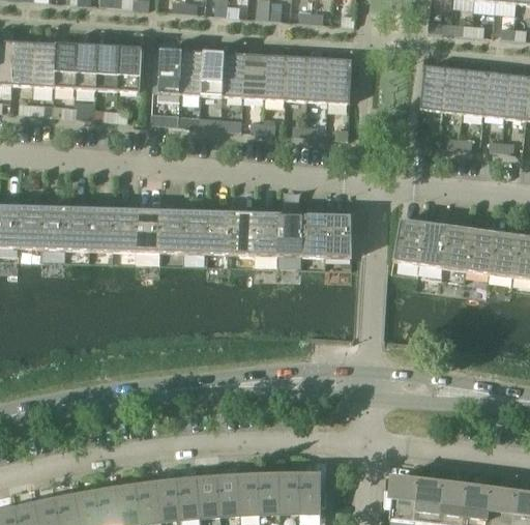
[(184,11),(185,1),(174,0),(173,10),(184,11)]
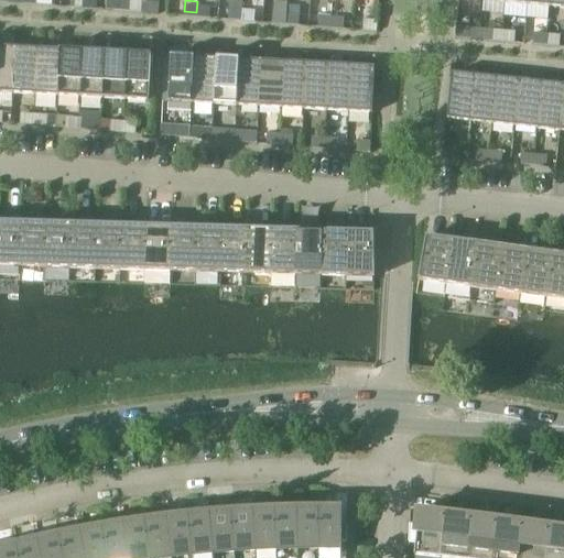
[(274,8),(273,19),(285,20),(286,9),(288,0),(275,0),(274,8)]
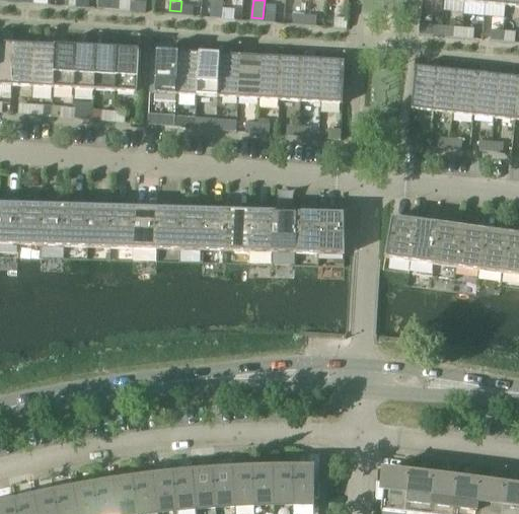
[(193,2),(181,1),(180,11),(192,12),(193,2)]
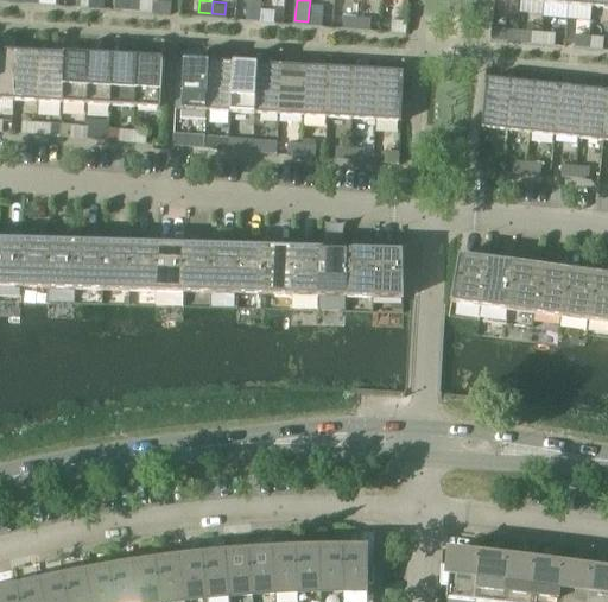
[(246,17),(260,18),(260,6),(247,5),(246,17)]
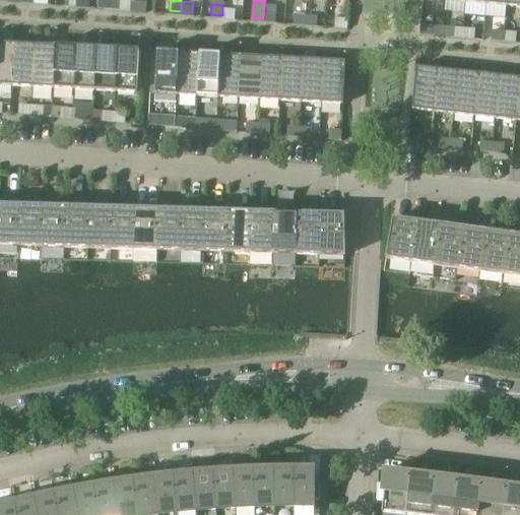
[(235,6),(222,5),(222,15),(234,15),(235,6)]
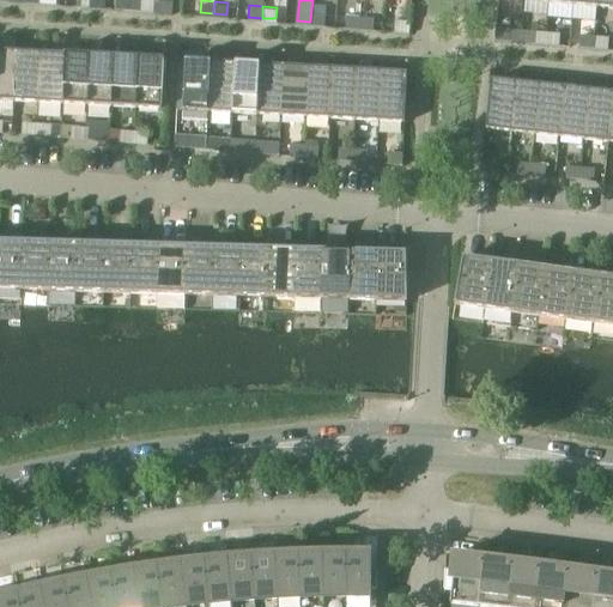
[(325,11),(311,10),(310,22),(325,23),(325,11)]
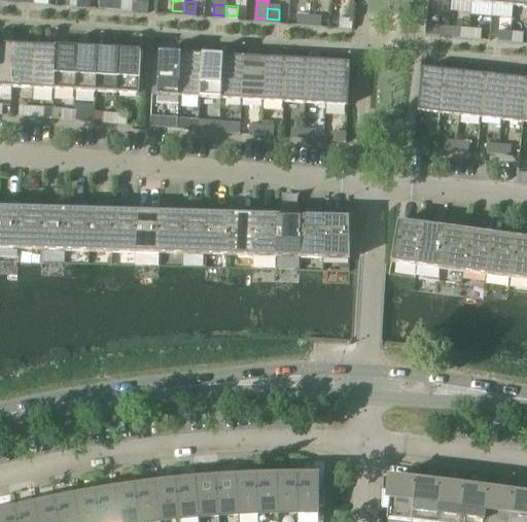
[(297,21),(309,22),(310,11),(299,10),(297,21)]
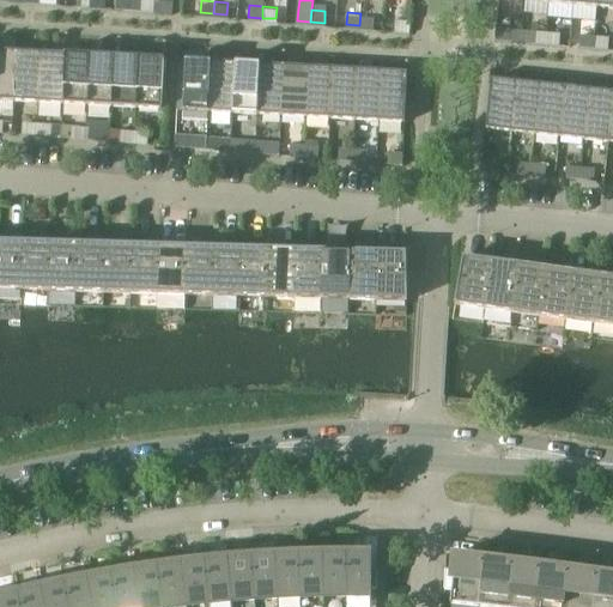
[(374,14),(360,13),(359,25),(372,26),(374,14)]
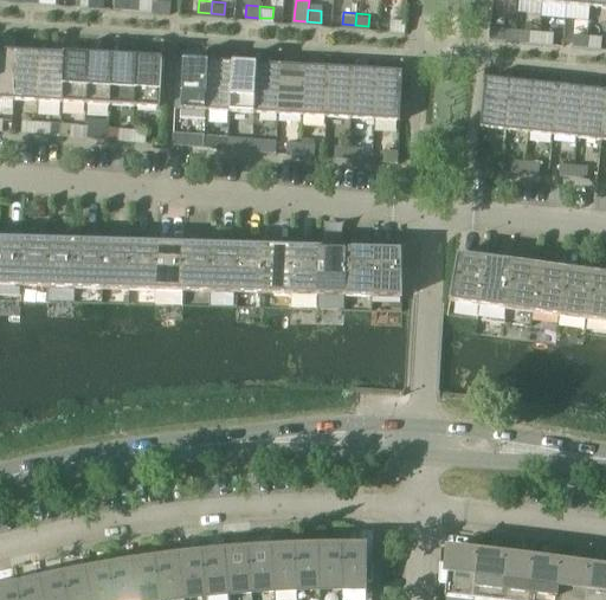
[(405,28),(406,18),(392,17),(391,28),(405,28)]
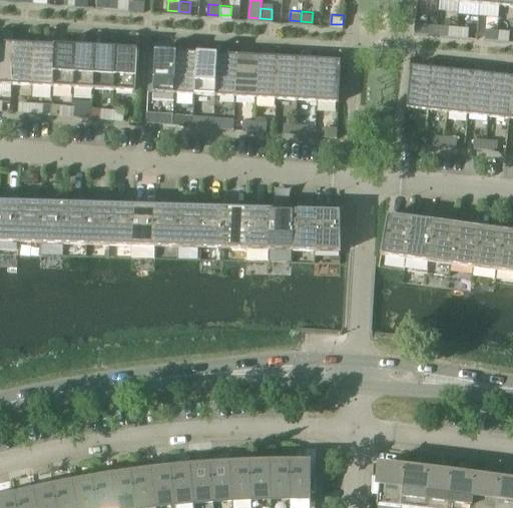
[(426,31),(427,21),(415,20),(414,30),(426,31)]
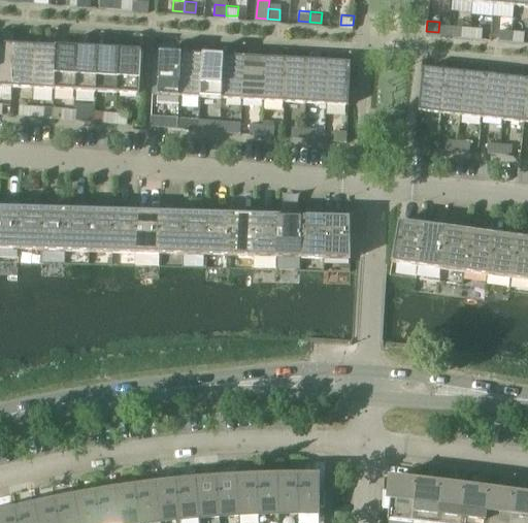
[(458,34),(469,35),(470,25),(458,24),(458,34)]
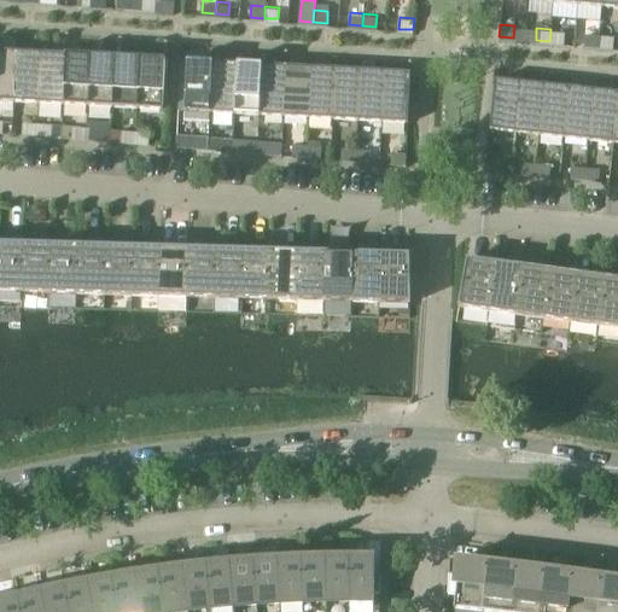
[(564,30),(551,29),(549,41),(563,41),(564,30)]
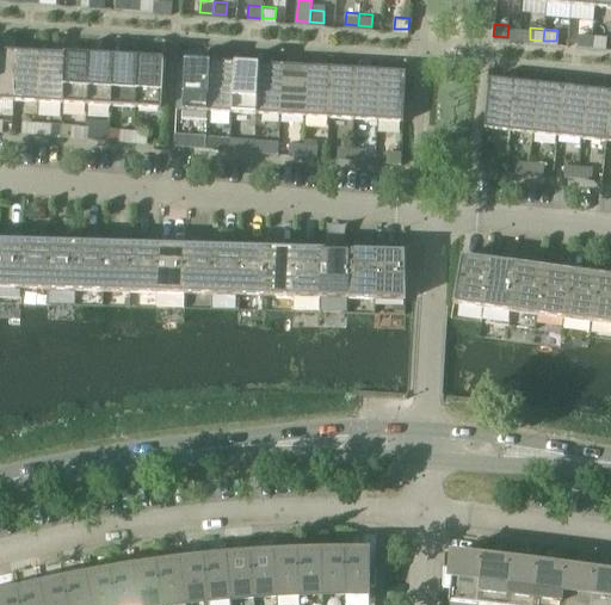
[(578,43),(592,44),(592,32),(579,31),(578,43)]
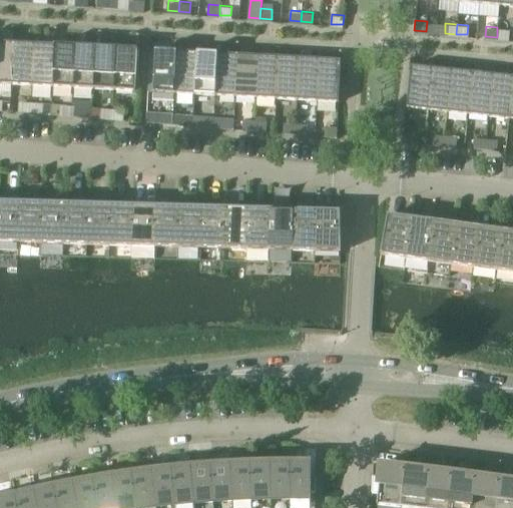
[(509,28),(497,27),(497,37),(508,38),(509,28)]
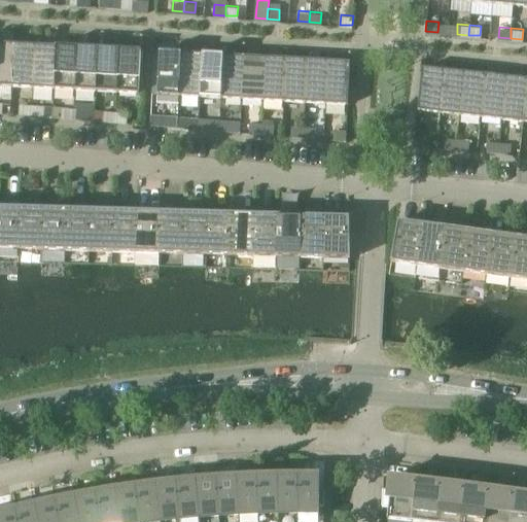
[(0,81),(12,83),(14,40),(4,39),(4,38),(0,37),(0,81)]
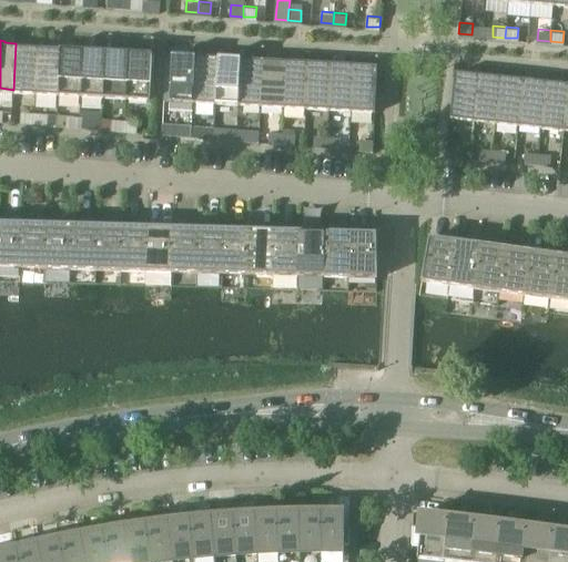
[(13,90),(36,91),(38,44),(27,43),(27,42),(20,41),(20,43),(16,43),(13,90)]
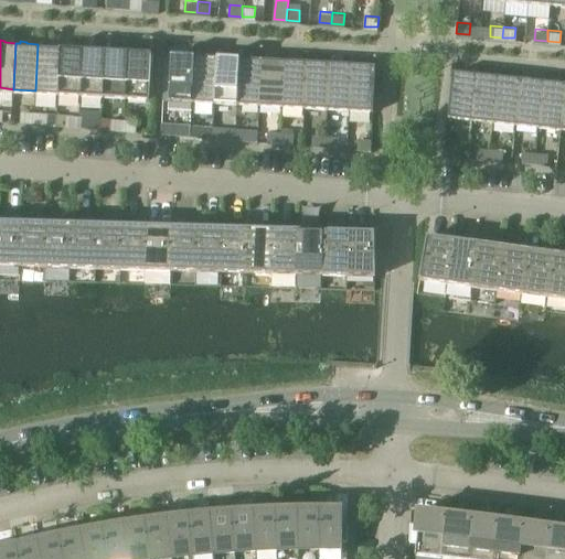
[(42,44),(38,44),(35,90),(57,92),(60,45),(50,44),(50,43),(43,42),(42,44)]
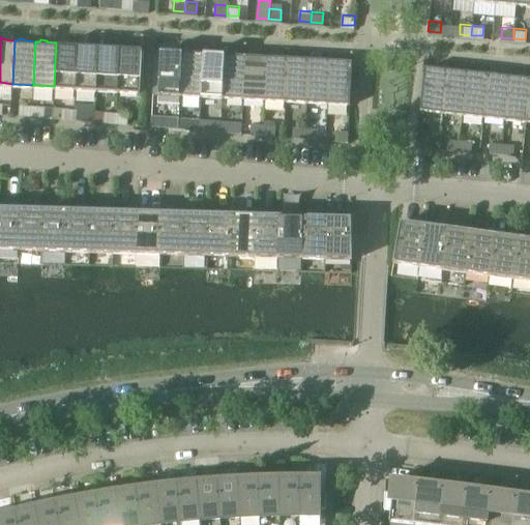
[(54,86),(76,87),(78,44),(67,42),(67,41),(61,40),(61,42),(56,42),(54,86)]
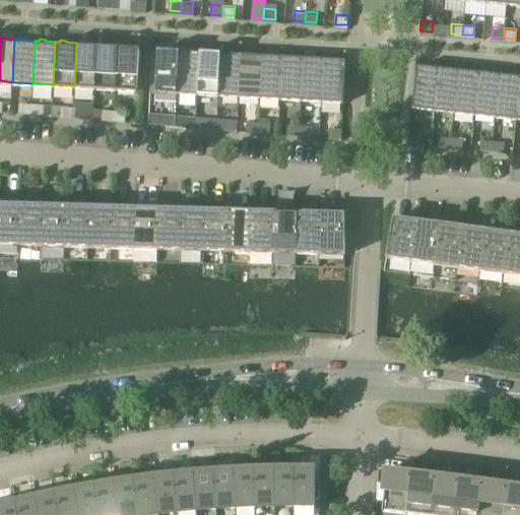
[(74,85),(94,86),(96,44),(86,44),(86,42),(80,42),(80,43),(76,43),(74,85)]
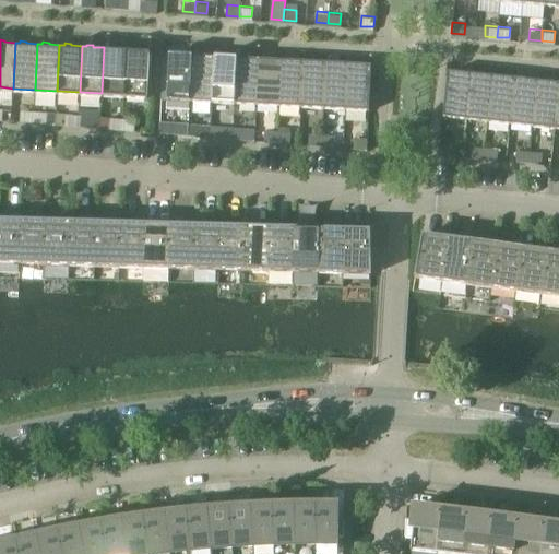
[(109,47),(104,47),(102,93),(123,94),(127,48),(116,48),(116,46),(109,46),(109,47)]
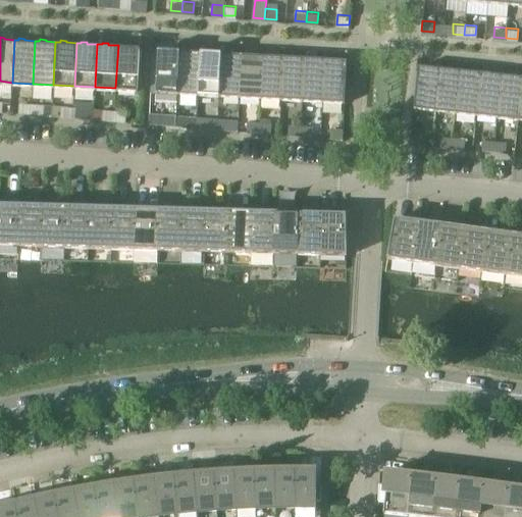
[(122,45),(118,45),(115,88),(138,89),(140,46),(128,46),(128,44),(122,44),(122,45)]
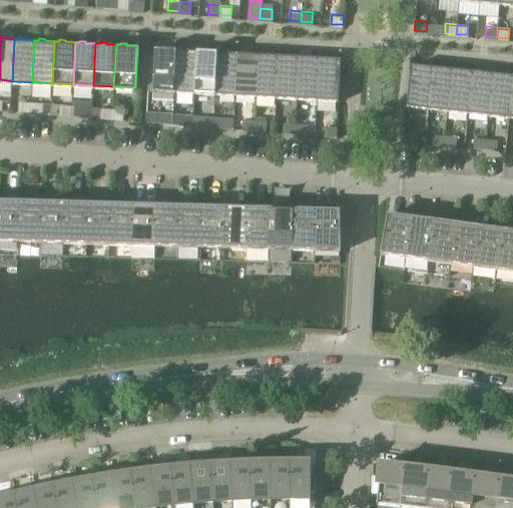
[(152,88),(152,96),(173,97),(174,90),(176,48),(166,47),(166,45),(160,45),(160,47),(155,46),(152,88)]
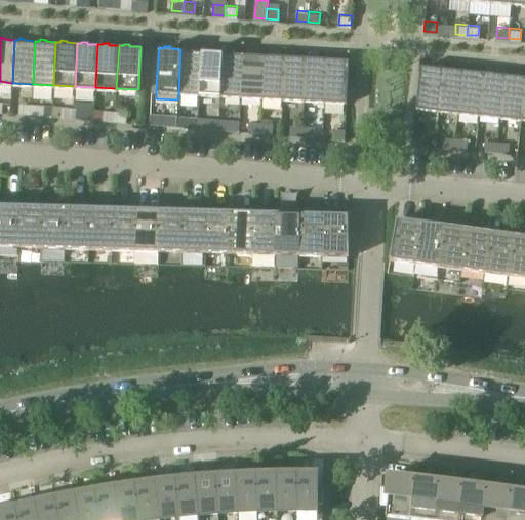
[(185,49),(180,49),(178,92),(199,93),(201,50),(192,49),(192,48),(185,47),(185,49)]
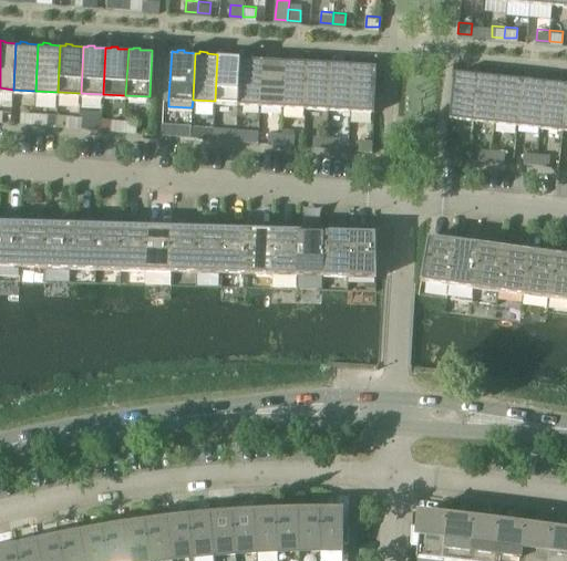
[(223,54),(217,54),(215,101),(237,102),(240,55),(229,54),(229,53),(223,52),(223,54)]
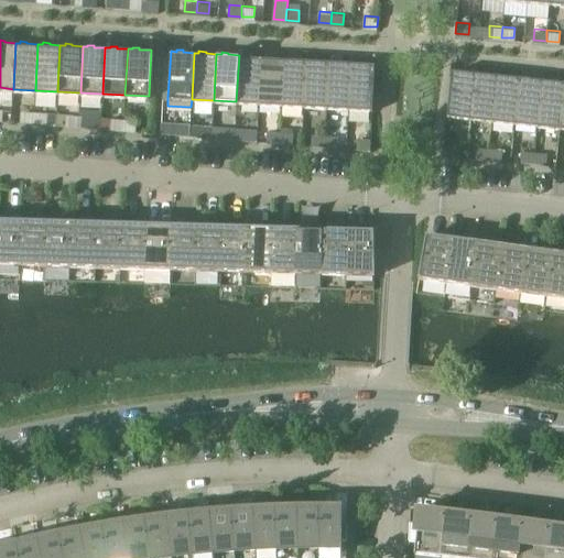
[(243,55),(239,55),(236,101),(259,102),(261,56),(250,55),(250,54),(243,53),(243,55)]
